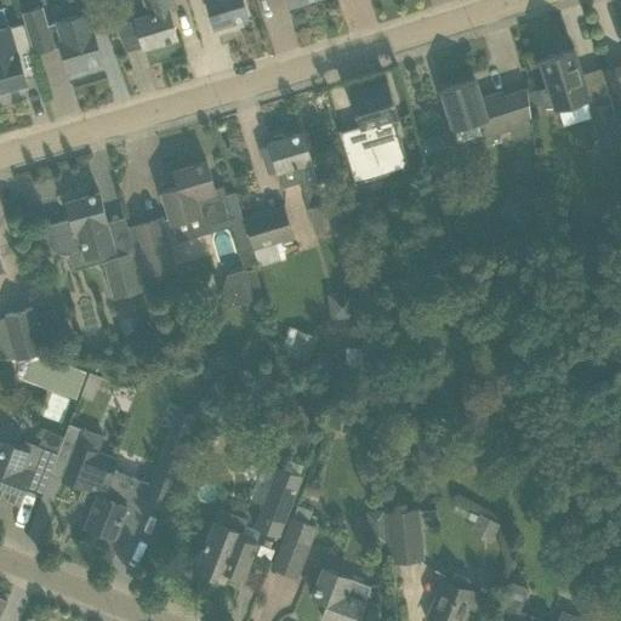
[(174,0),(148,0),(152,13),(135,18),(136,23),(143,46),(176,36),(169,13),(169,10),(176,7),(174,0)]
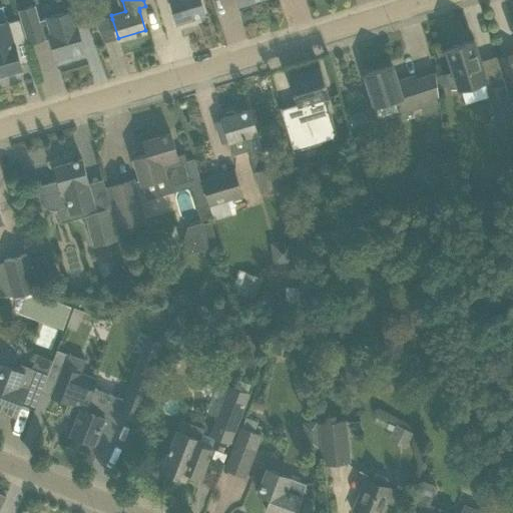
[(169,0),(176,21),(203,13),(199,0),(169,0)]
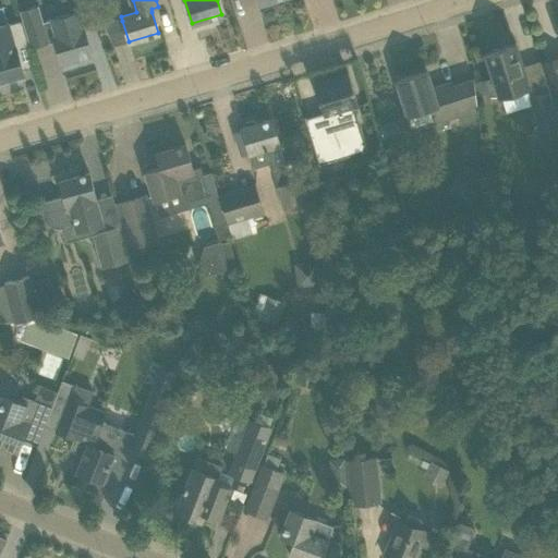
[(61,62),(91,53),(84,33),(83,27),(82,27),(77,11),(44,22),(38,4),(20,10),(31,48),(49,43),(48,38),(53,37),(61,62)]
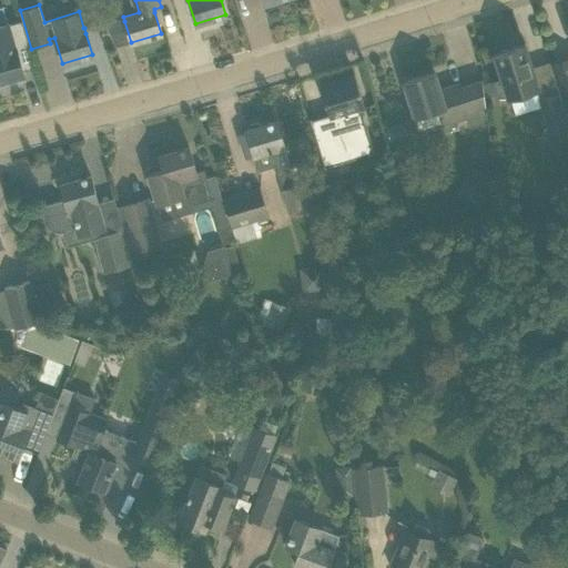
[(104,6),(92,10),(97,26),(109,22),(104,6)]
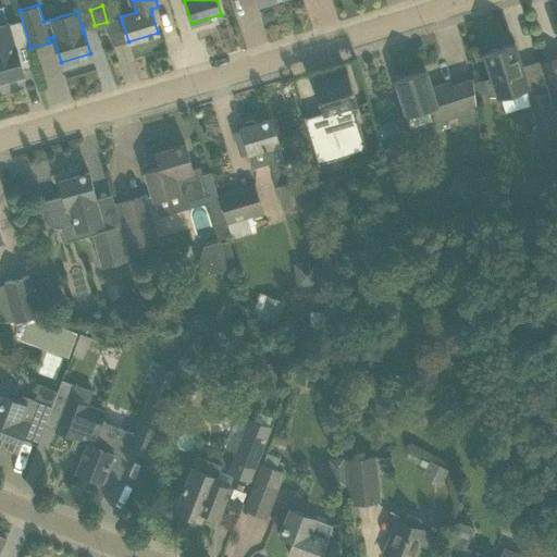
[(0,79),(23,73),(22,69),(35,65),(21,20),(9,23),(9,21),(0,22),(0,79)]
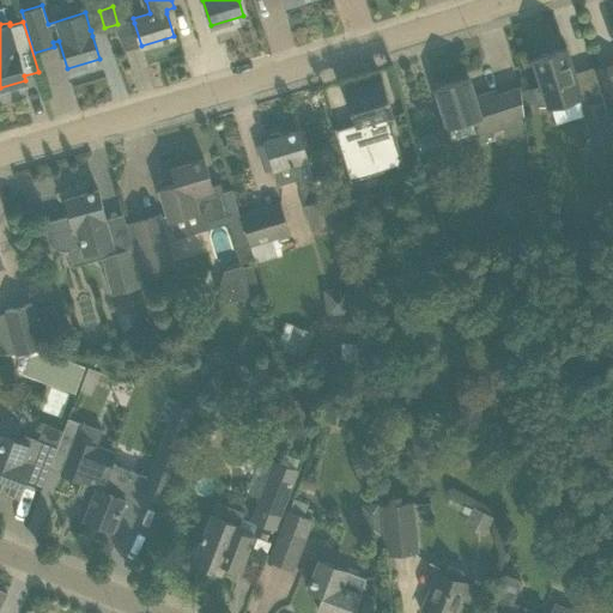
[(612,31),(612,32),(612,35),(612,60),(596,66),(607,99),(612,97),(612,31)]
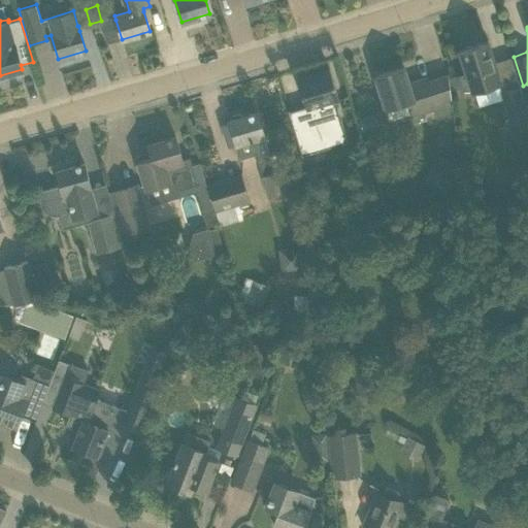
[(463,90),(463,91),(474,92),(498,85),(496,78),(498,78),(494,65),(495,65),(493,61),(487,40),(459,50),(465,69),(466,72),(460,74),(463,90)]
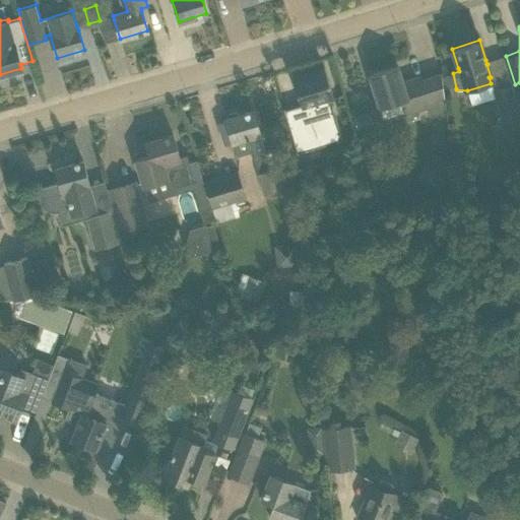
[(431,115),(450,109),(444,89),(440,76),(440,75),(420,81),(419,77),(402,82),(397,66),(370,74),(379,107),(401,100),(405,113),(428,106),(431,115)]
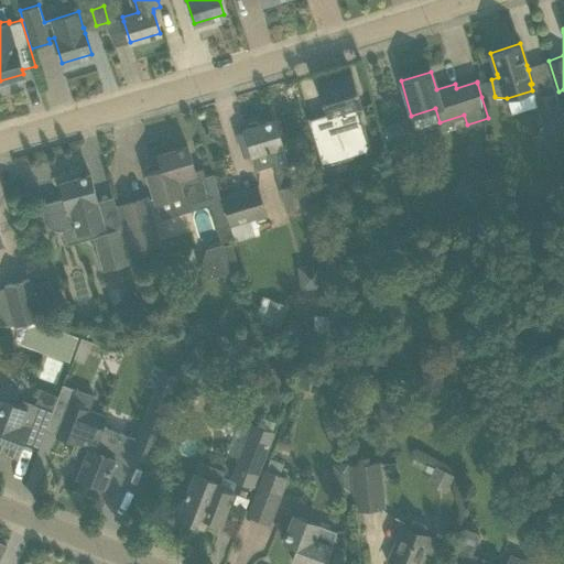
[(308,118),(307,118),(322,166),(351,158),(348,144),(367,139),(360,116),(356,117),(354,110),(361,108),(351,74),(317,85),(326,114),(308,119),(308,118)]
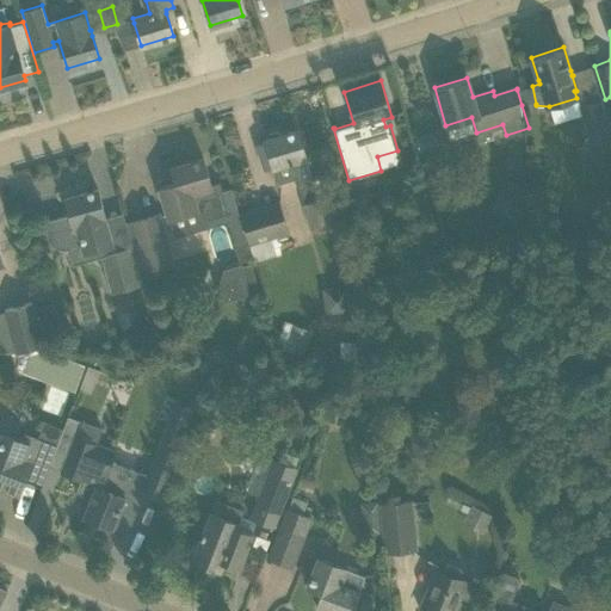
[(532,86),(517,90),(522,105),(536,104),(532,86)]
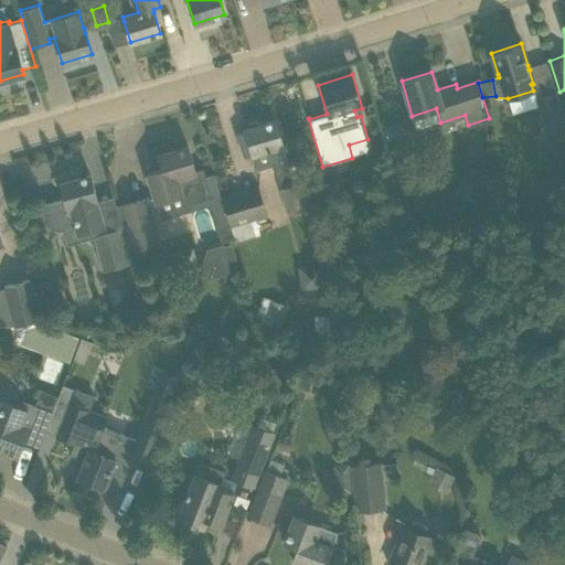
[(564,126),(554,93),(535,98),(550,142),(564,137),(564,126)]
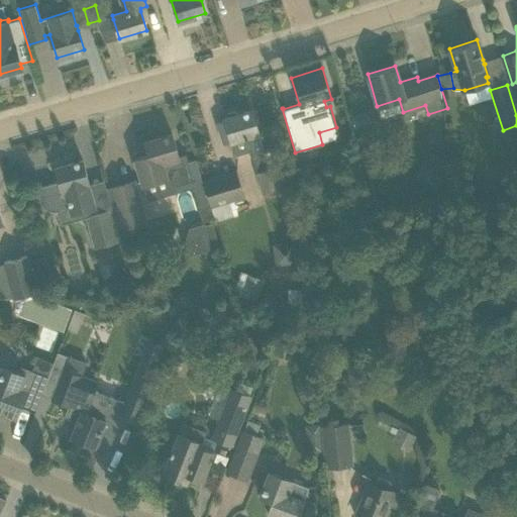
[(276,167),(270,169),(251,109),(237,114),(233,111),(227,113),(225,117),(224,118),(225,121),(218,123),(224,142),(231,140),(235,154),(249,150),(262,192),(281,186),(276,167)]
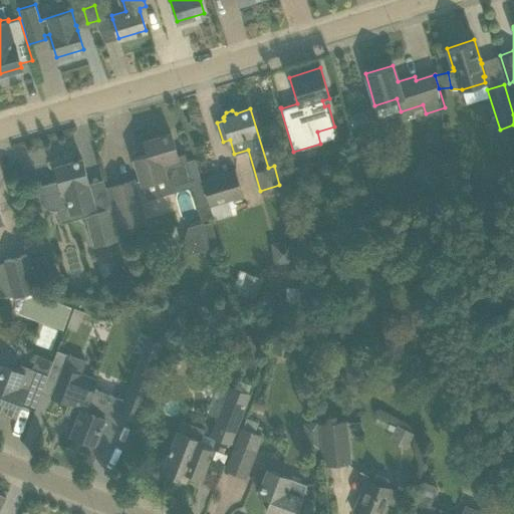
[(361,111),(348,115),(353,132),(366,127),(361,111)]
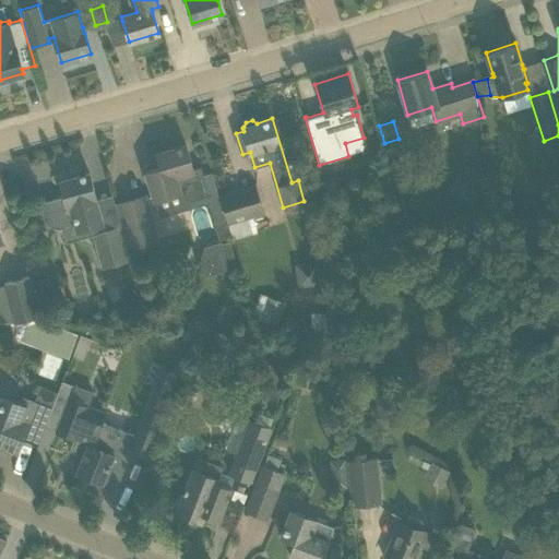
[(376,134),(368,138),(371,149),(379,146),(376,134)]
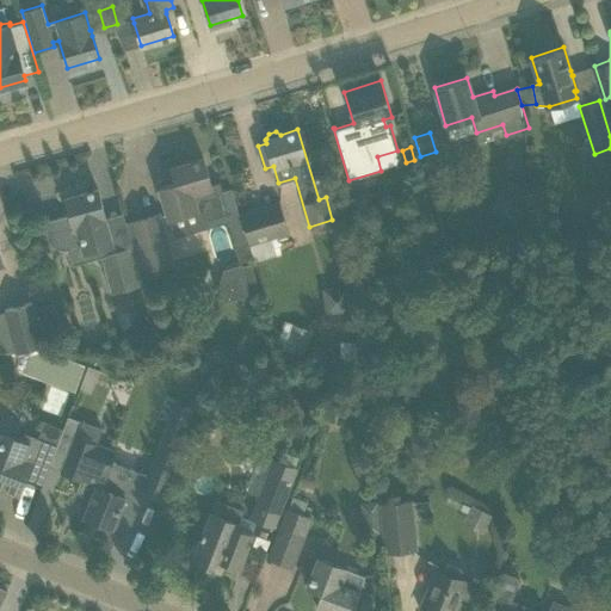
[(228,214),(218,183),(211,185),(203,158),(171,167),(174,183),(160,187),(170,218),(202,209),(205,220),(228,214)]
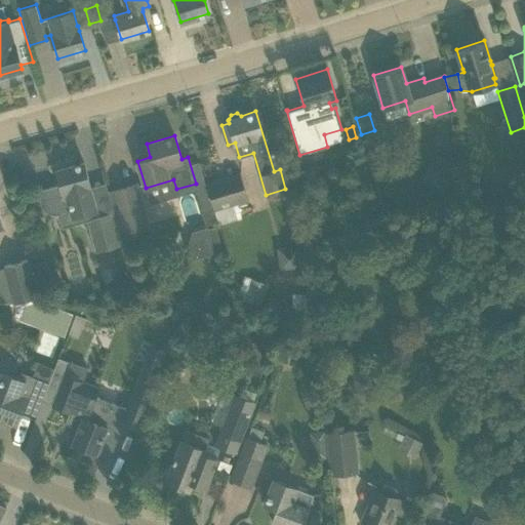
[(59,184),(35,191),(35,192),(36,192),(37,191),(40,202),(42,207),(44,209),(49,213),(54,214),(58,213),(61,220),(95,210),(89,187),(90,187),(89,183),(84,162),(55,170),(59,184)]
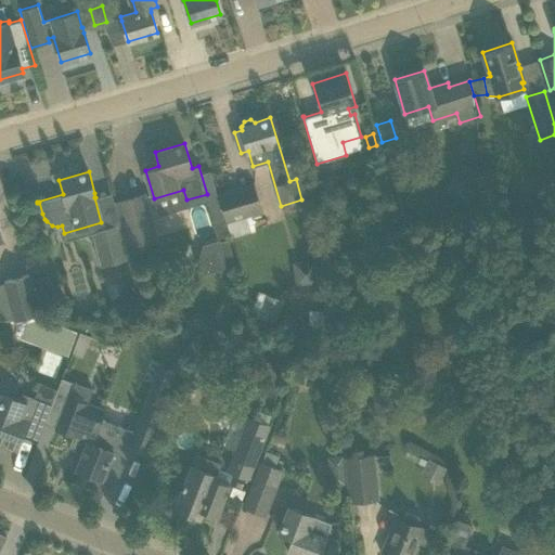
[(455,178),(444,191),(463,206),(474,193),(455,178)]
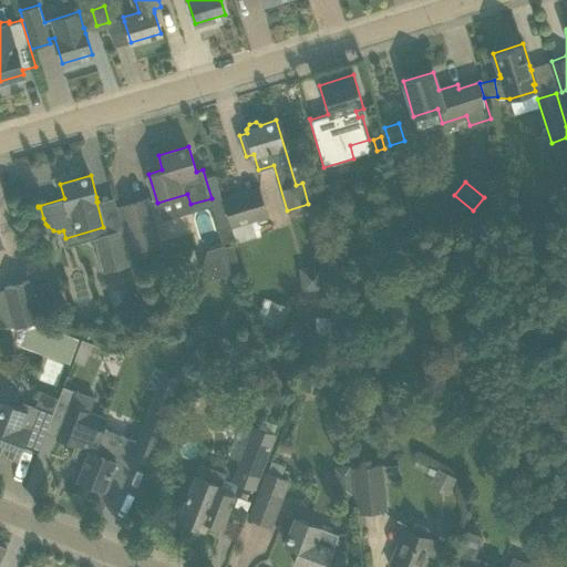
[(259,187),(222,198),(229,226),(230,227),(268,216),(259,187)]
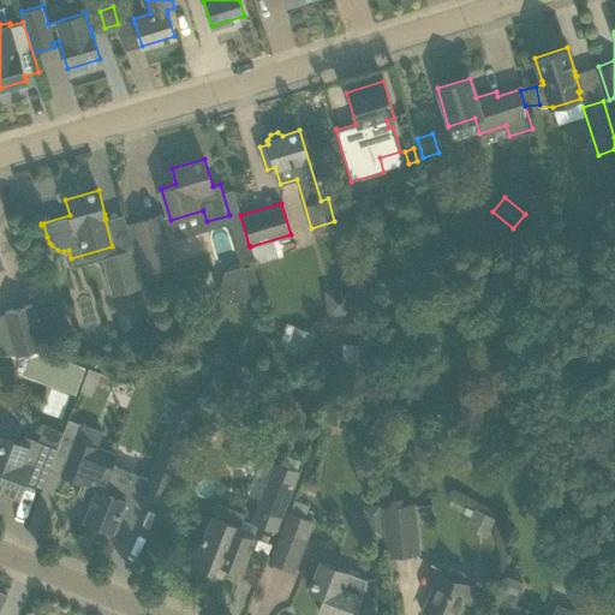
[(143,273),(173,264),(159,215),(129,224),(143,273)]
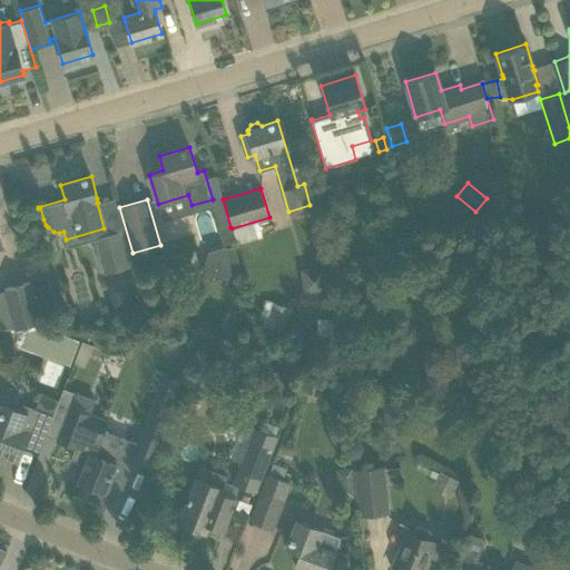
[(231,227),(218,232),(222,244),(235,241),(233,232),(232,228),(231,227)]
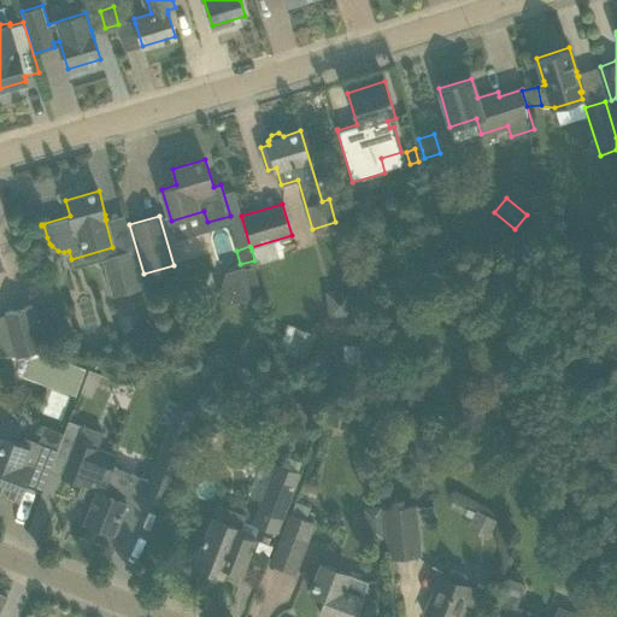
[(115,254),(104,257),(104,259),(115,295),(141,288),(131,250),(115,254)]
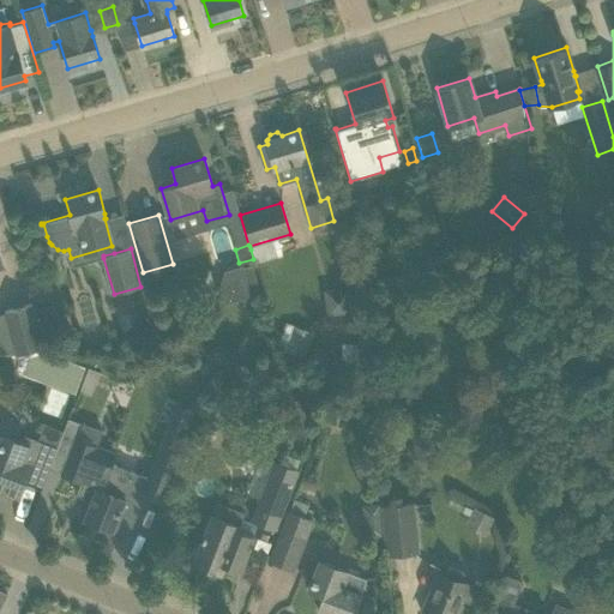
[(355,276),(386,268),(395,266),(391,253),(353,263),(355,276)]
